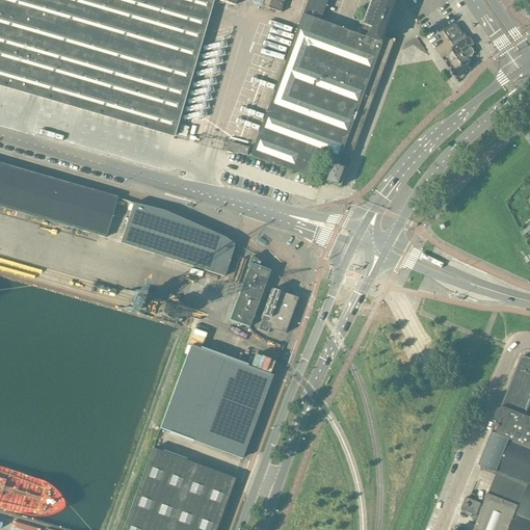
[(0,0),(0,84),(175,135),(177,126),(213,3),(214,0),(221,0),(224,1),(236,4),(237,0),(0,0)]
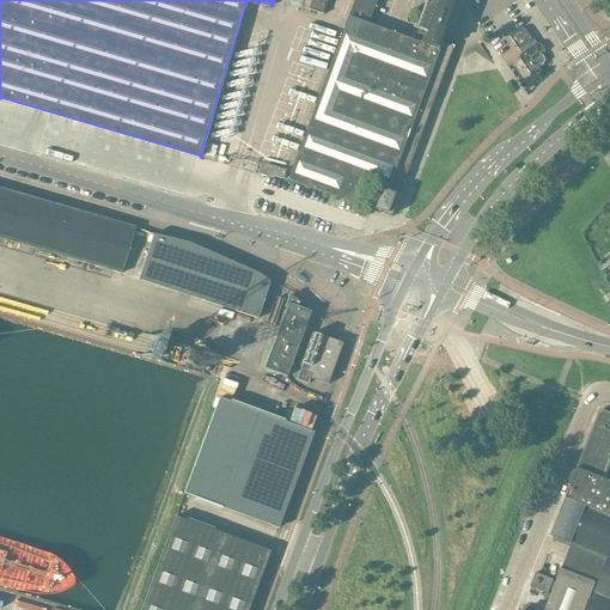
[(357,0),(352,16),(292,178),(347,199),(361,202),(365,191),(368,193),(372,180),(383,183),(379,193),(377,191),(373,201),(377,202),(376,207),(396,212),(457,44),(446,41),(459,0),(431,0),(420,28),(415,40),(371,23),(378,0),(357,0)]
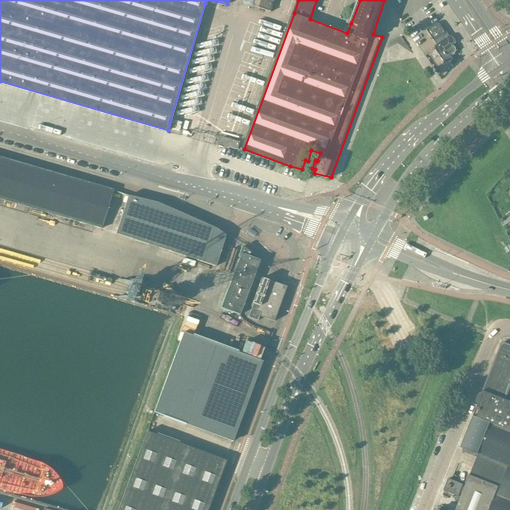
[(257,0),(256,5),(261,7),(273,10),(276,0),(257,0)]
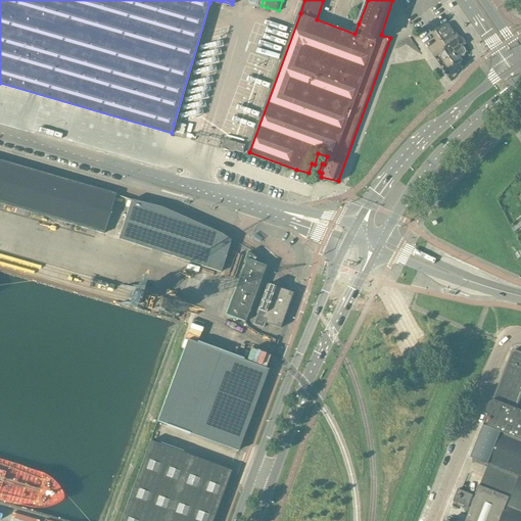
[(456,30),(452,24),(451,24),(451,22),(450,22),(448,22),(447,22),(446,22),(437,29),(447,44),(446,49),(455,61),(456,62),(457,62),(458,63),(459,62),(460,62),(465,59),(465,58),(464,58),(462,56),(466,53),(467,52),(467,51),(468,50),(468,49),(467,48),(464,44),(467,42),(468,42),(465,37),(464,36),(463,36),(462,35),(461,35),(460,36),(457,38),(455,35),(456,34),(456,33),(456,32),(456,31),(456,30)]
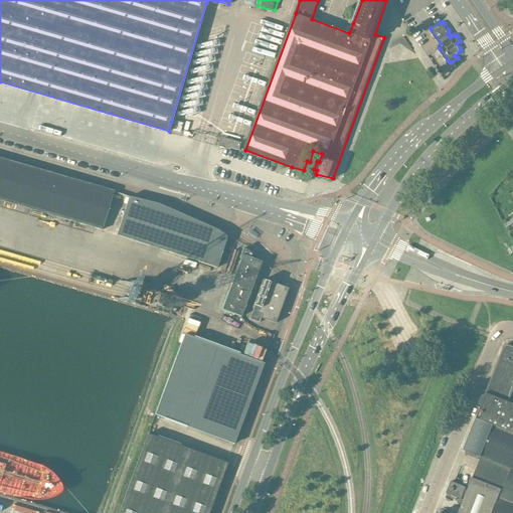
[(243,142),(226,137),(225,139),(223,144),(241,149),(243,142)]
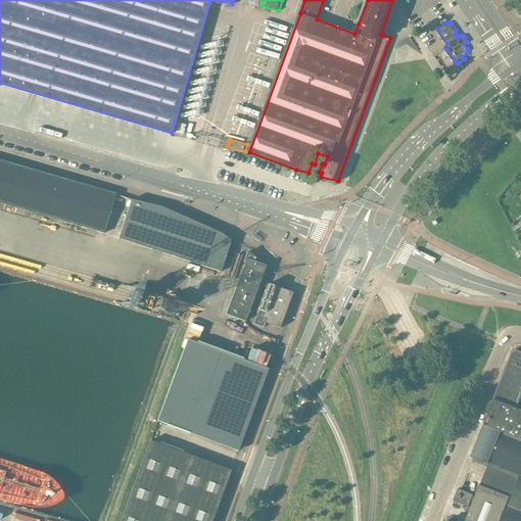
[(0,201),(105,232),(116,193),(0,158),(0,201)]
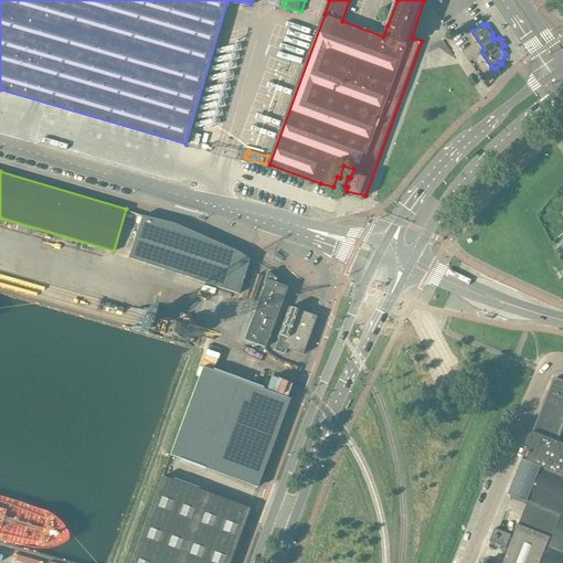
[(176,223),(144,215),(129,257),(240,293),(251,259),(241,252),(176,223)]
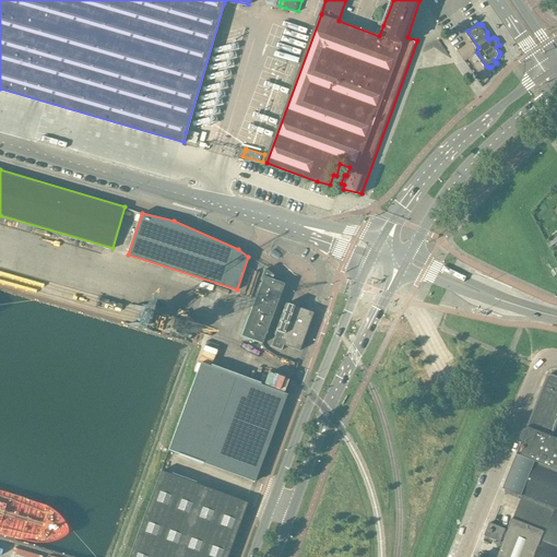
[(263,280),(243,335),(263,343),(285,283),(273,279),(275,275),(275,274),(269,269),(265,268),(262,279),(263,280)]
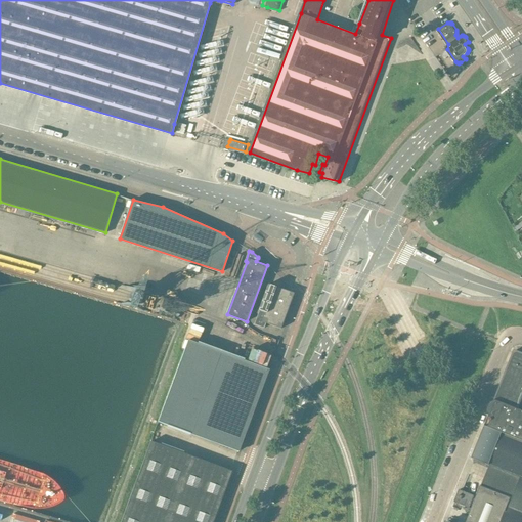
[(182,286),(157,276),(155,281),(180,291),(182,286)]
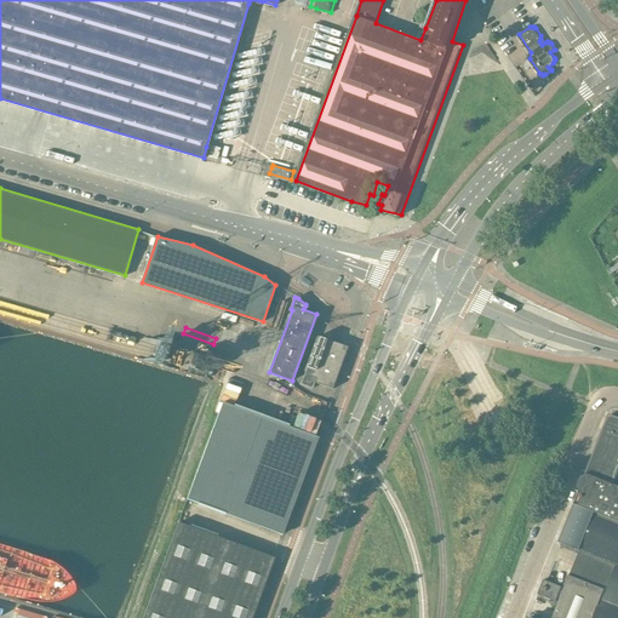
[(349,345),(325,337),(318,335),(305,366),(308,367),(302,383),(313,388),(316,381),(333,388),(349,345)]
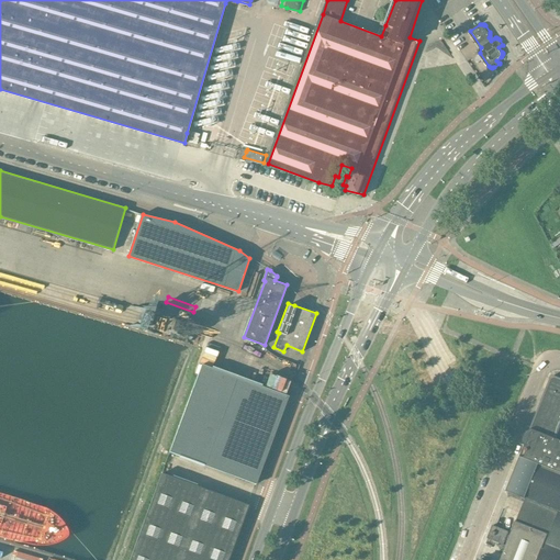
[(202,358),(215,364),(219,355),(204,350),(202,358)]
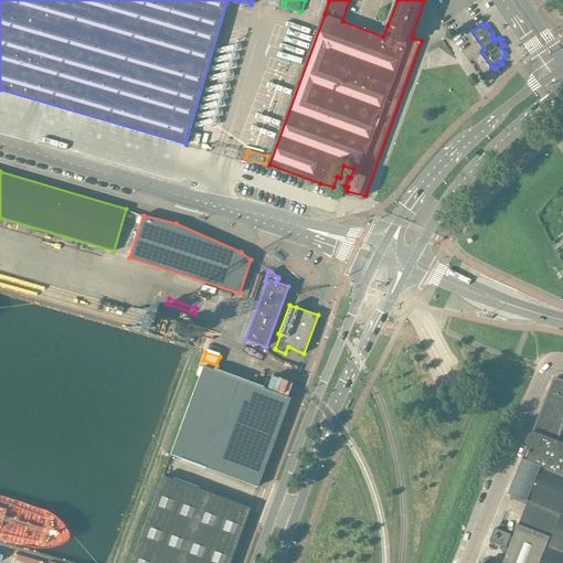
[(204,365),(171,453),(258,486),(290,397),(204,365)]
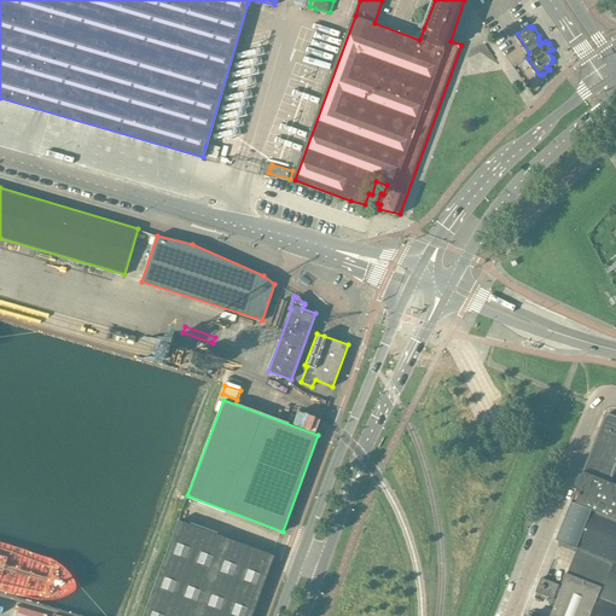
[(615,414),(609,412),(587,468),(615,478),(615,414)]
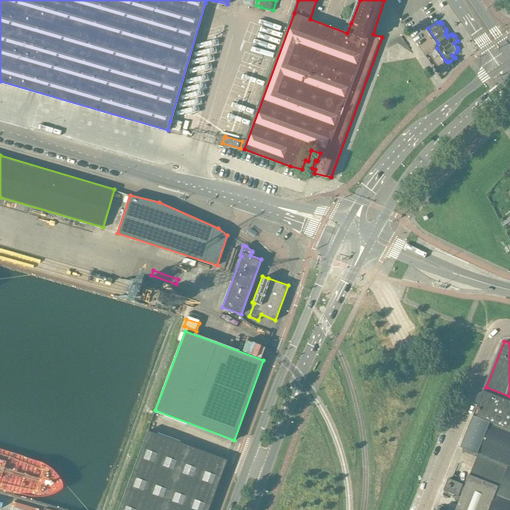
[(479,404),(475,414),(479,415),(509,427),(509,396),(486,387),(484,391),(480,392),(477,400),(479,404)]
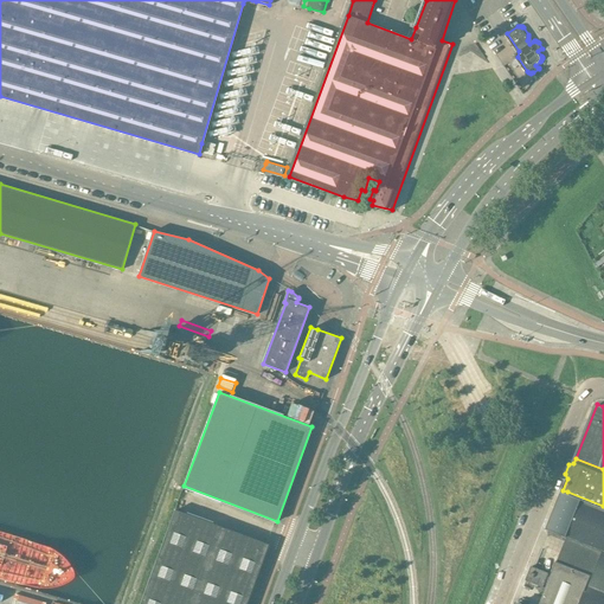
[(518,602),(516,603),(603,603),(603,506),(567,492),(563,490),(547,528),(548,528),(551,529),(550,533),(556,535),(557,532),(567,535),(569,537),(603,550),(603,557),(595,576),(589,591),(586,590),(593,574),(559,561),(558,560),(540,603),(522,603),(519,603),(518,602)]
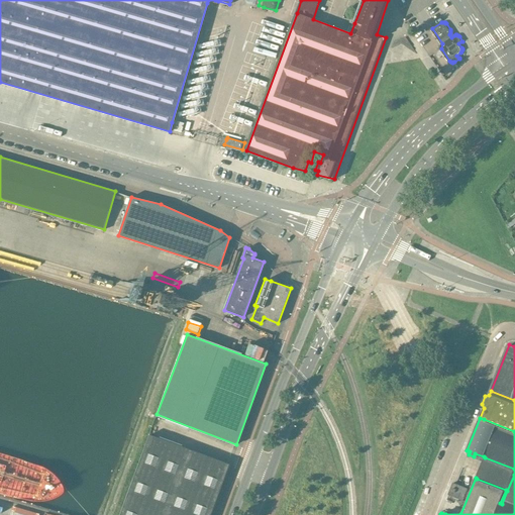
[(210,514),(229,464),(149,434),(119,514),(210,514)]
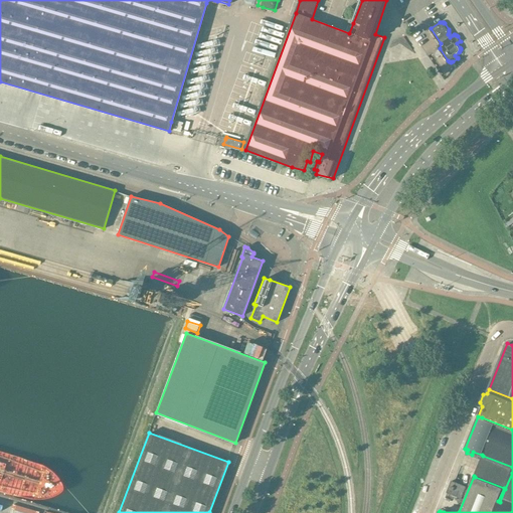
[(453,480),(448,492),(463,498),(468,486),(453,480)]
